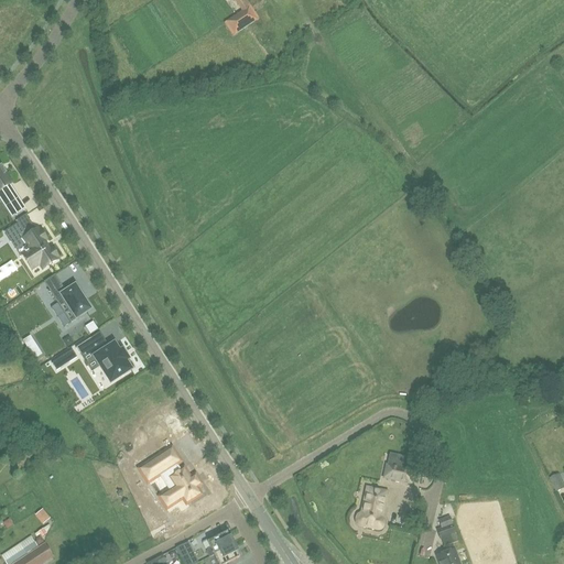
[(234,0),(242,12),(225,23),(232,36),(259,20),(246,0),(234,0)]
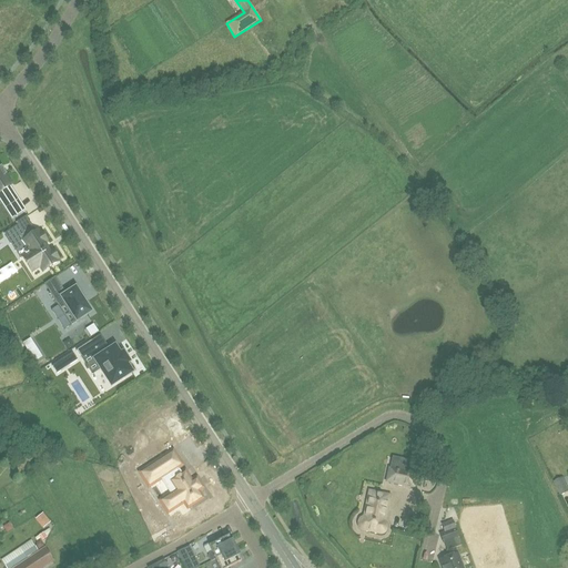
[(0,196),(6,204),(17,198),(10,186),(11,185),(6,176),(7,175),(6,175),(1,169),(1,168),(0,168),(0,166),(0,196)]
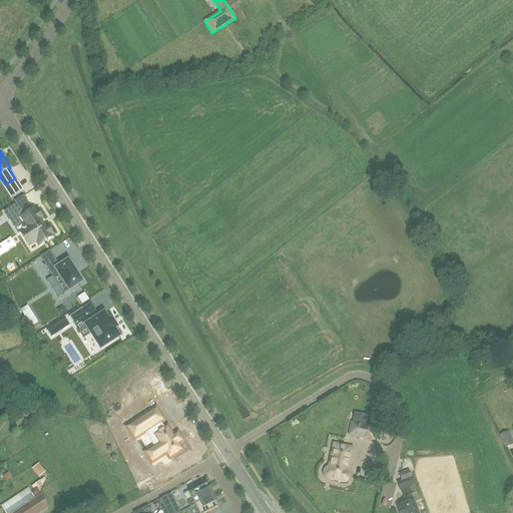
[(20,232),(21,232),(29,245),(36,240),(39,245),(52,236),(51,235),(52,235),(46,226),(44,228),(39,220),(41,219),(36,211),(35,210),(33,211),(31,207),(23,213),(16,203),(3,211),(10,221),(19,215),(28,227),(26,228),(25,227),(22,229),(23,230),(20,232)]
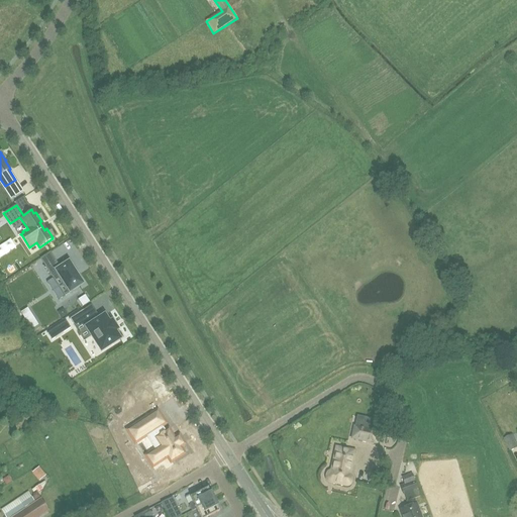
[(57,263),(46,270),(53,279),(47,283),(59,301),(65,297),(70,294),(83,285),(78,276),(75,271),(74,271),(69,263),(61,268),(57,263)]
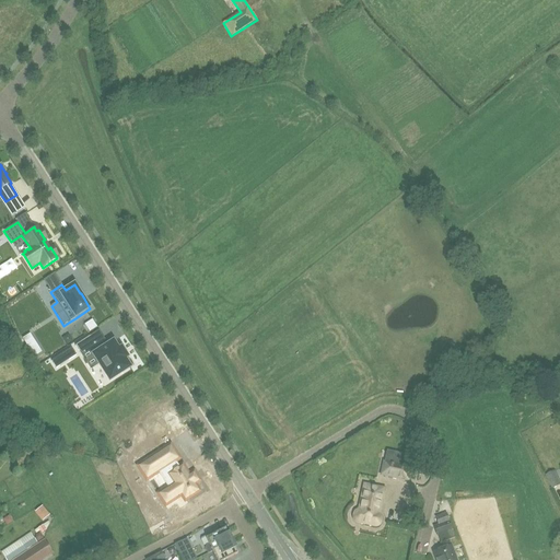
[(92,321),(84,325),(90,333),(96,328),(92,321)]
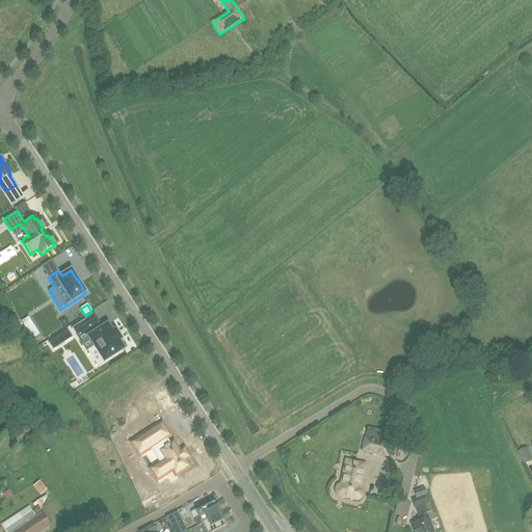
[(86,319),(72,328),(77,338),(85,333),(95,346),(104,362),(124,349),(118,342),(121,340),(115,331),(112,333),(107,325),(103,328),(95,334),(86,319)]
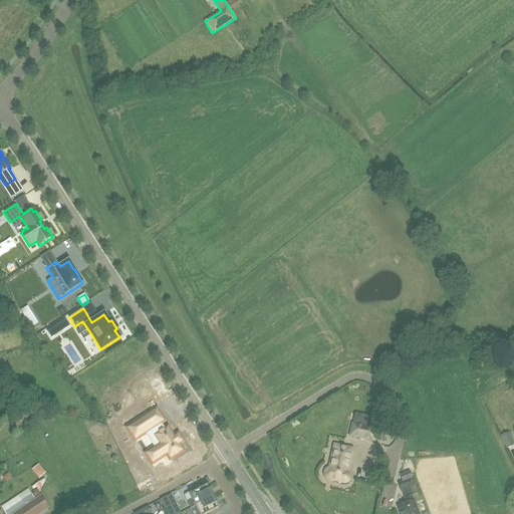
[(156,427),(148,415),(125,429),(135,442),(146,434),(155,448),(154,449),(161,459),(167,455),(170,460),(183,452),(179,445),(182,444),(176,435),(174,437),(168,427),(164,430),(161,425),(161,424),(156,427)]
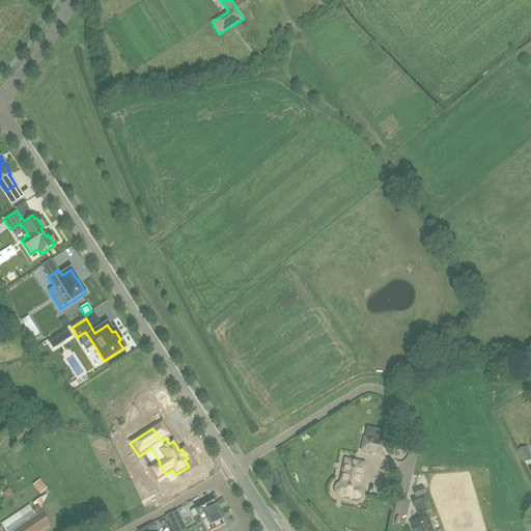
[(389,444),(364,439),(361,450),(387,456),(389,444)]
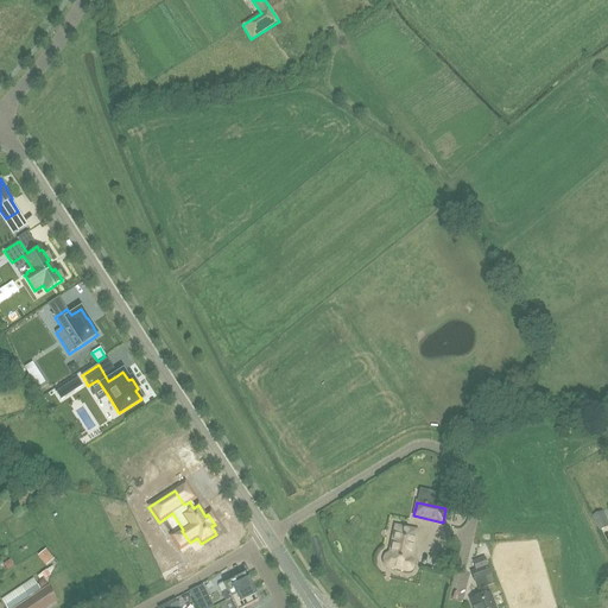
[(601,531),(607,527),(607,524),(602,512),(594,515),(601,531)]
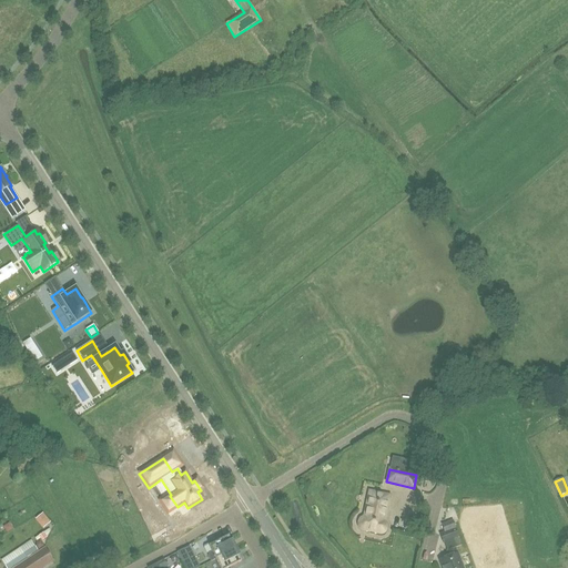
[(386,513),(386,511),(389,496),(369,492),(368,498),(368,503),(367,503),(364,517),(363,517),(359,519),(358,521),(358,524),(358,527),(359,529),(362,530),(366,531),(379,534),(383,534),(385,533),(386,530),(386,528),(386,525),(385,523),(383,521),(384,513),(385,513),(386,513)]
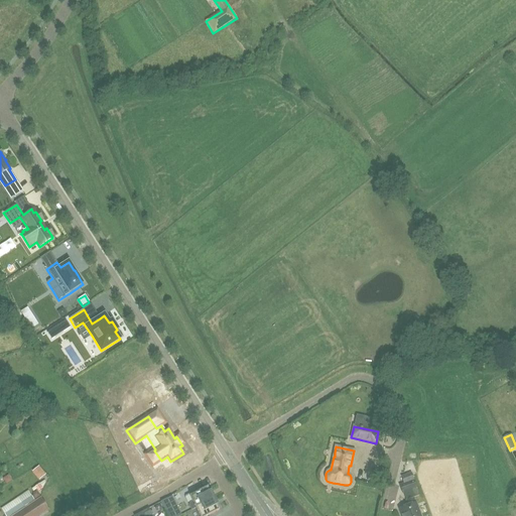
[(39,468),(33,472),(39,479),(44,475),(39,468)]
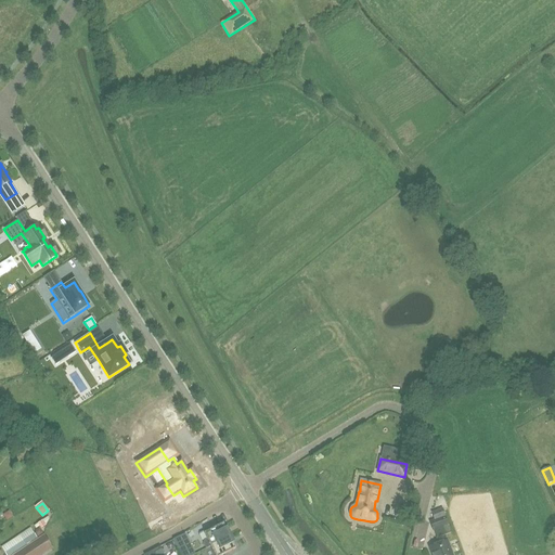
[(175,505),(165,508),(170,521),(180,517),(175,505)]
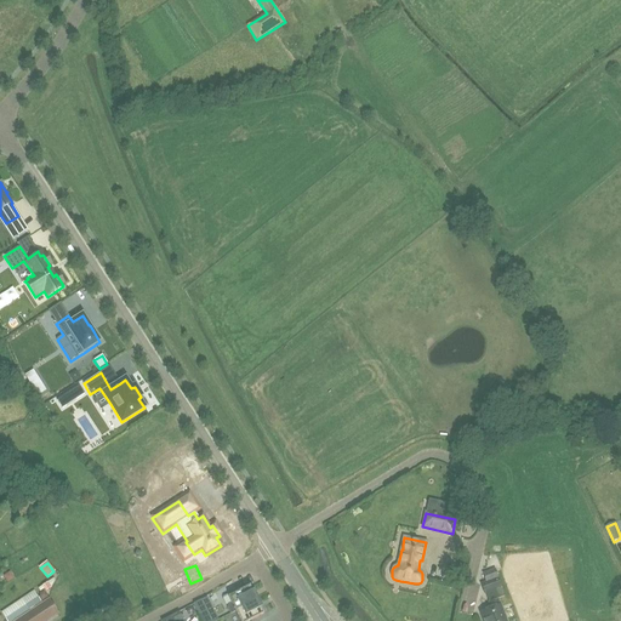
[(491,609),(480,613),(483,620),(505,620),(500,605),(500,607),(497,599),(505,597),(495,570),(483,575),(486,582),(480,585),(484,593),(485,593),(491,609)]
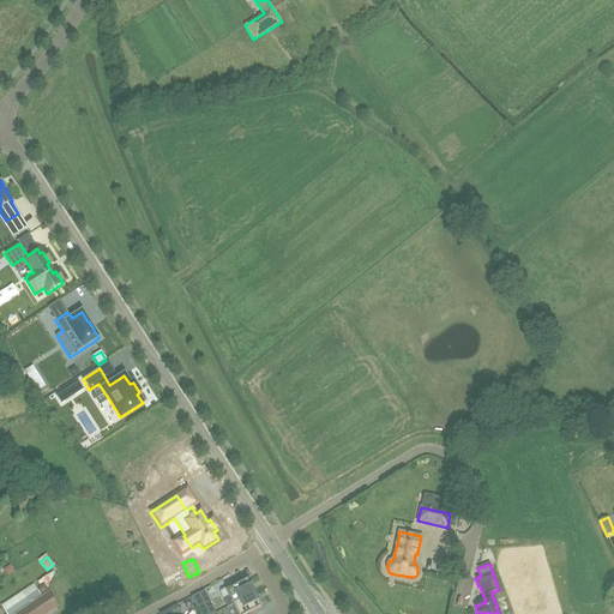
[(226,599),(224,601),(228,607),(233,605),(254,594),(247,581),(236,585),(235,584),(236,584),(235,583),(224,589),(229,597),(226,599)]
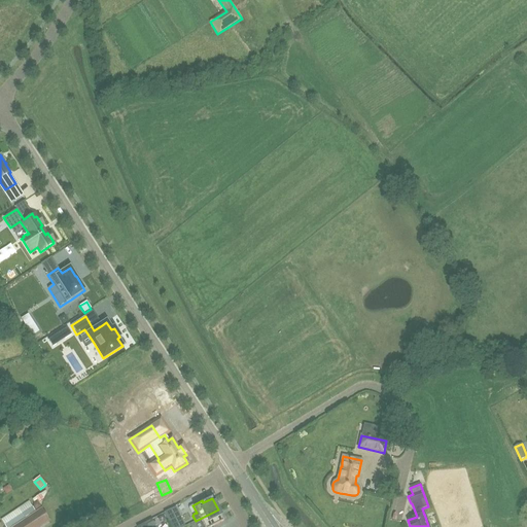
[(1,521),(5,526),(12,526),(35,512),(29,502),(1,521)]
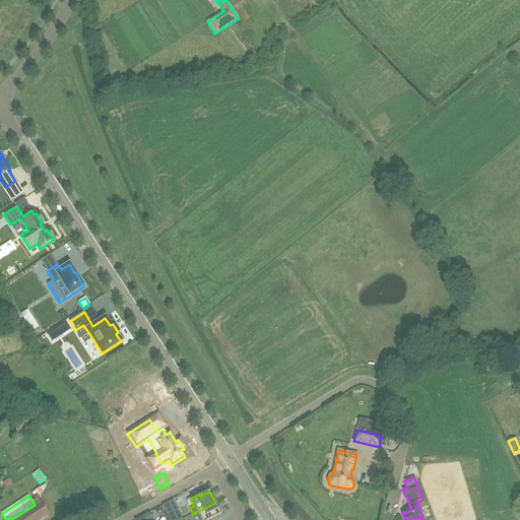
[(16,519),(40,519),(49,514),(41,503),(16,519)]
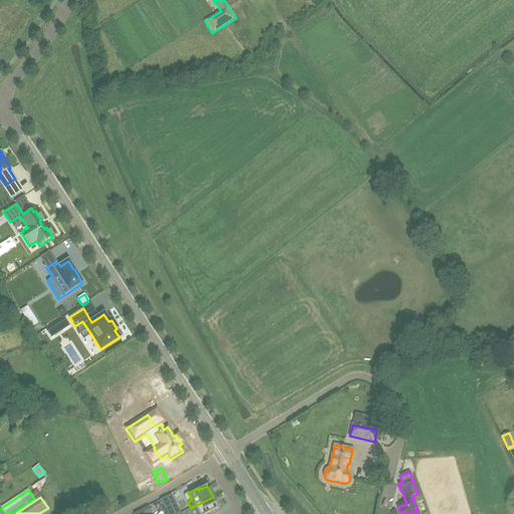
[(208,513),(218,509),(213,497),(195,506),(199,513),(208,513)]
